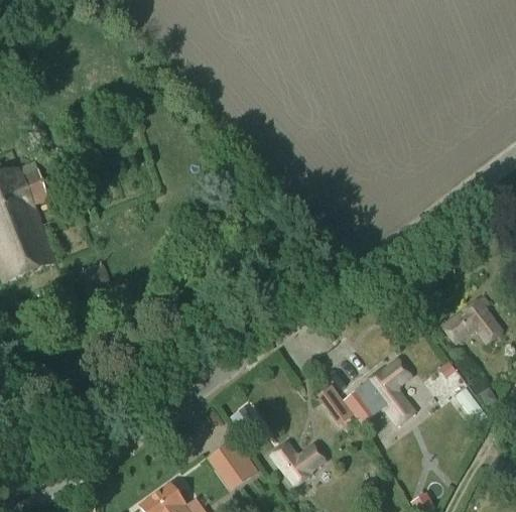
[(21,174),(18,168),(0,174),(0,271),(4,281),(54,262),(32,204),(48,199),(44,188),(51,185),(49,179),(44,181),(37,168),(21,174)]
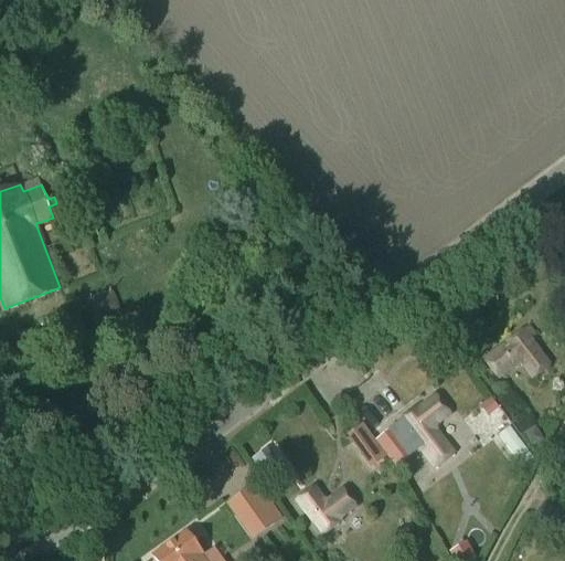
[(86,298),(97,323),(121,310),(110,287),(86,298)]
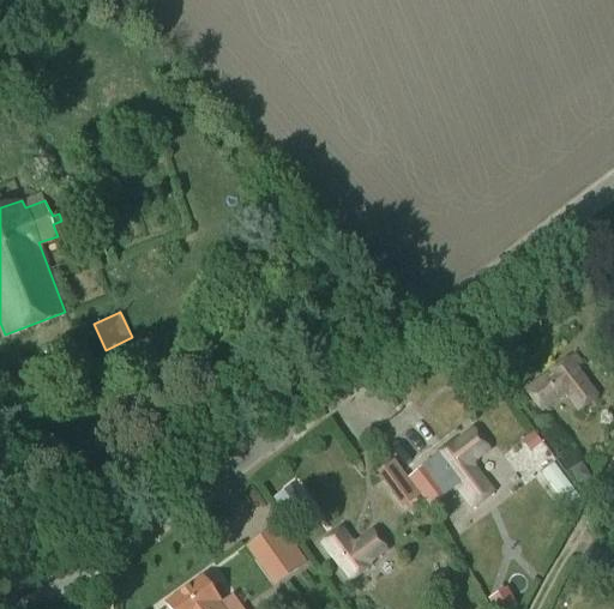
[(523,386),(541,410),(565,392),(578,409),(600,392),(578,365),(584,360),(575,348),(523,386)]
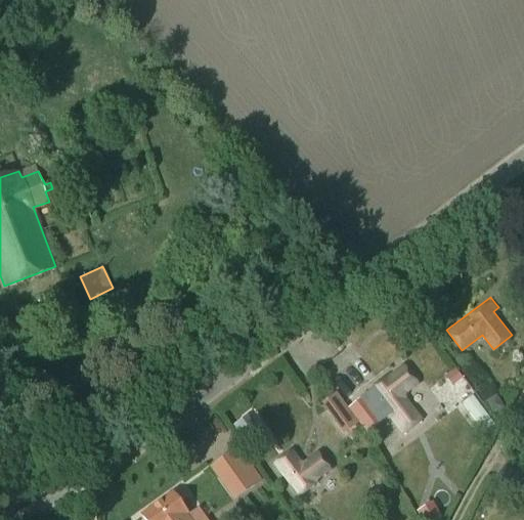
[(373,386),(348,405),(348,406),(358,420),(366,431),(388,415),(401,432),(422,417),(404,393),(418,383),(402,362),(387,374),(386,373),(372,384),(373,386)]
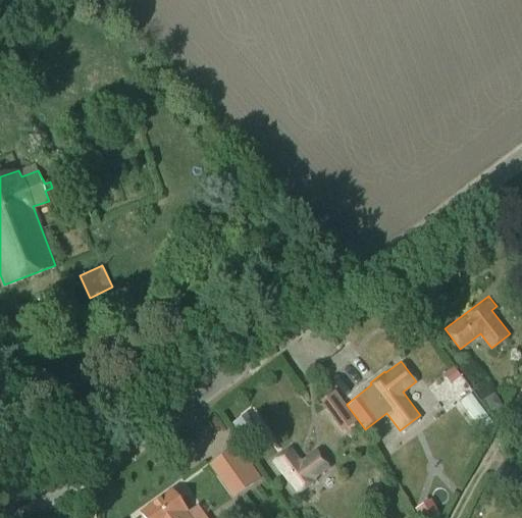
[(453,365),(442,372),(450,381),(460,374),(453,365)]
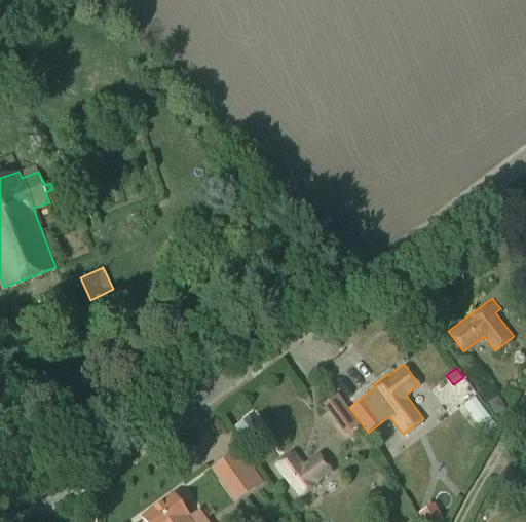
[(345,433),(360,421),(349,408),(349,407),(338,392),(323,403),(345,433)]
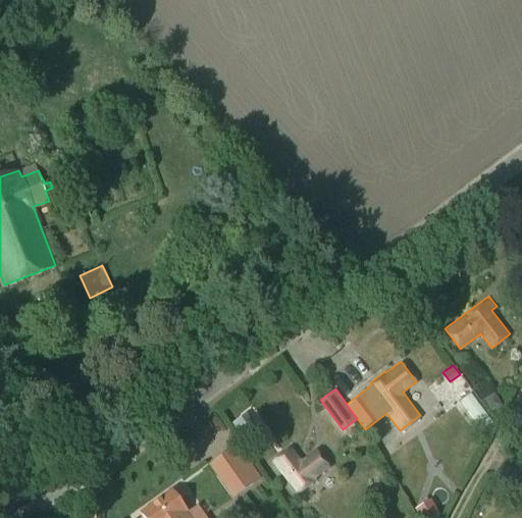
[(483,398),(490,409),(502,402),(494,391),(483,398)]
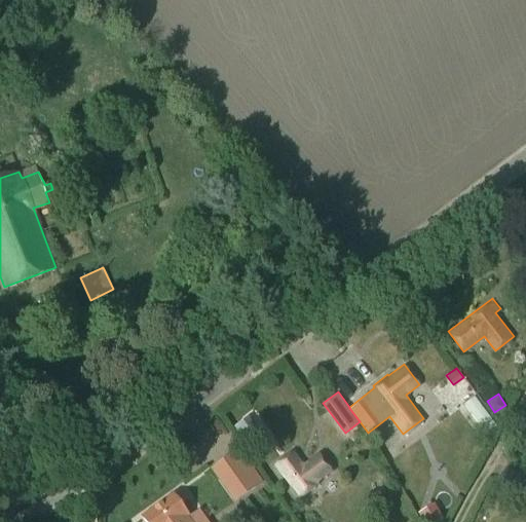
[(261,439),(247,420),(236,427),(250,447),(261,439)]
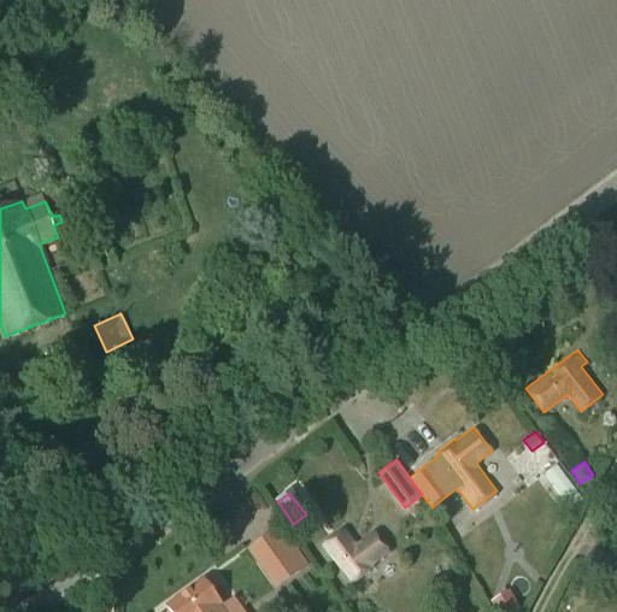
[(280,523),(247,546),(275,583),(307,560),(280,523)]
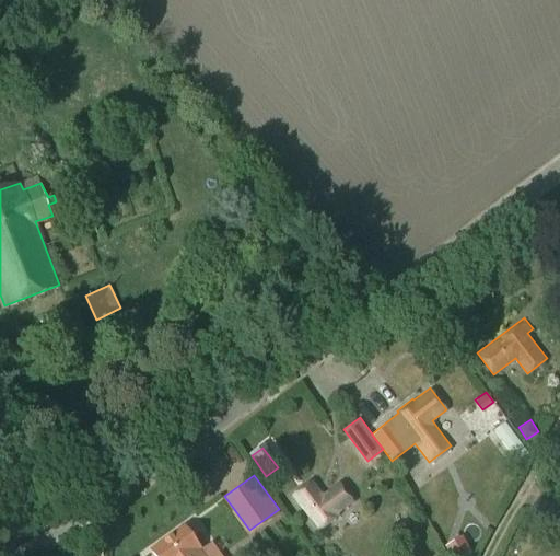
[(290,494),(317,529),(334,517),(334,516),(353,500),(340,481),(323,493),(313,478),(290,494)]
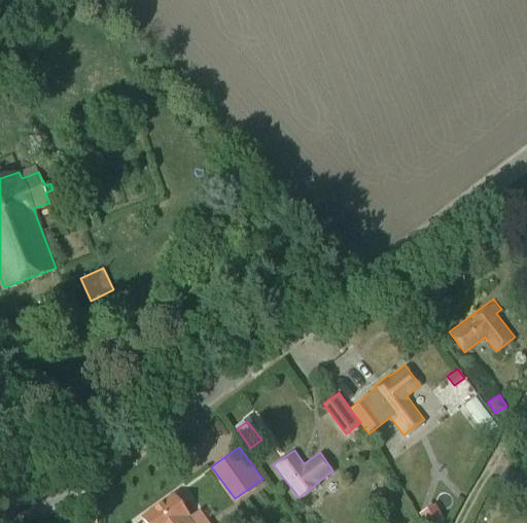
[(192,522),(187,515),(188,514),(174,494),(143,516),(147,522),(192,522)]
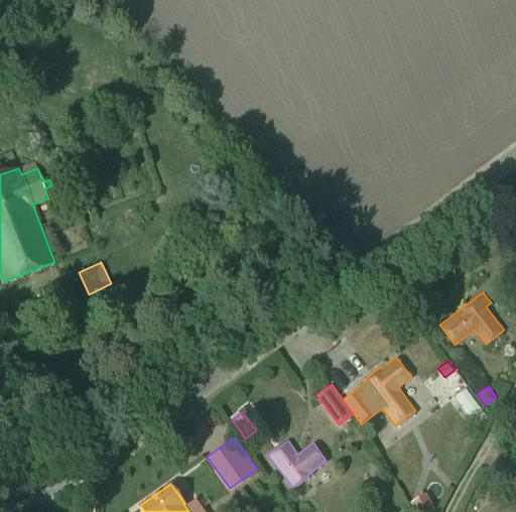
[(434,511),(426,498),(416,505),(419,511),(434,511)]
